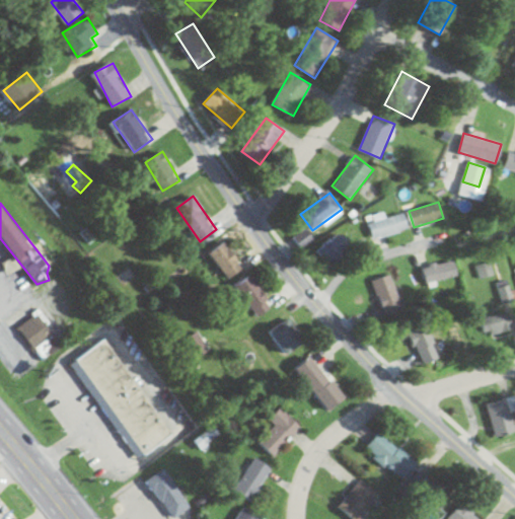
[(376,222),(372,222),(371,233),(406,234),(407,216),(376,216),(376,222)]
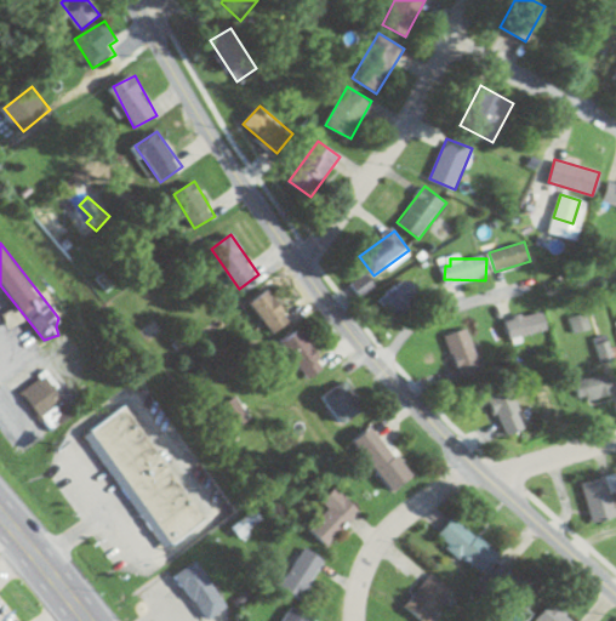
[(354,285),(364,296),(376,285),(365,275),(354,285)]
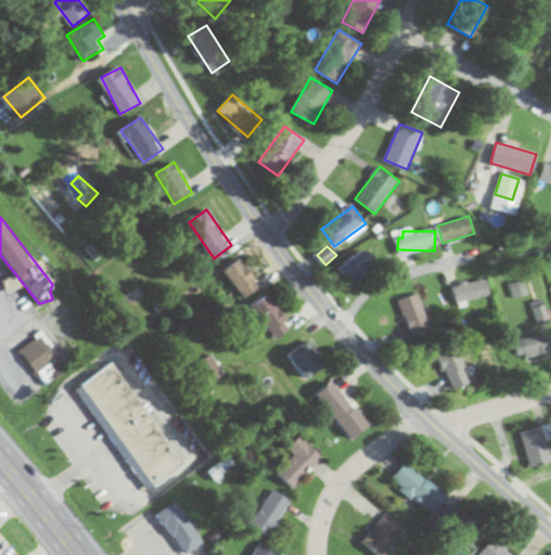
[(340,267),(351,284),(377,266),(364,248),(340,267)]
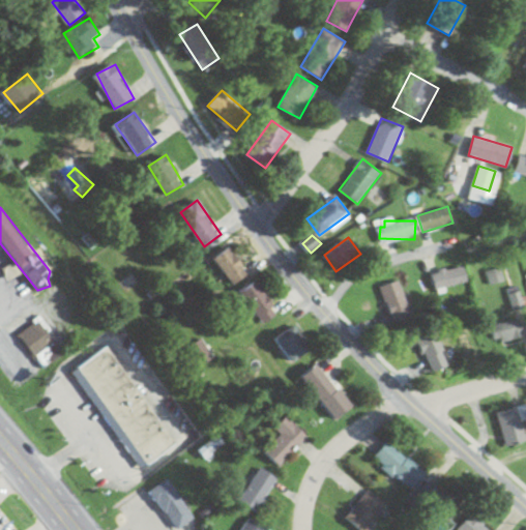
[(249,272),(230,246),(215,258),(233,284),(249,272)]
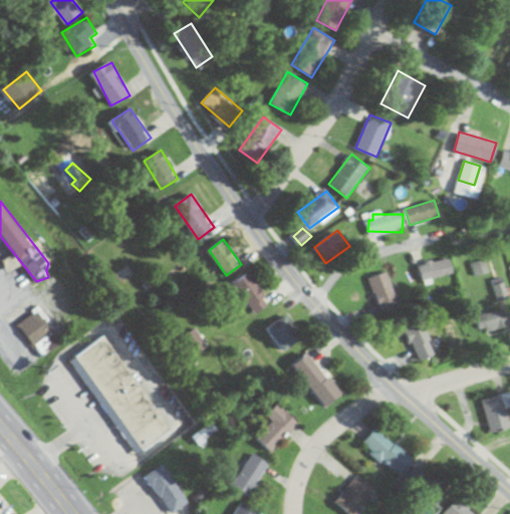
[(452,274),(449,258),(419,263),(422,279),(452,274)]
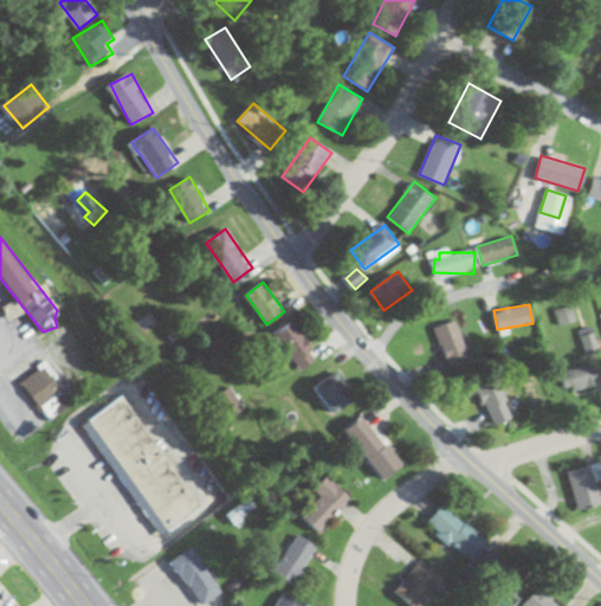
[(557,309),(561,324),(576,321),(573,305),(557,309)]
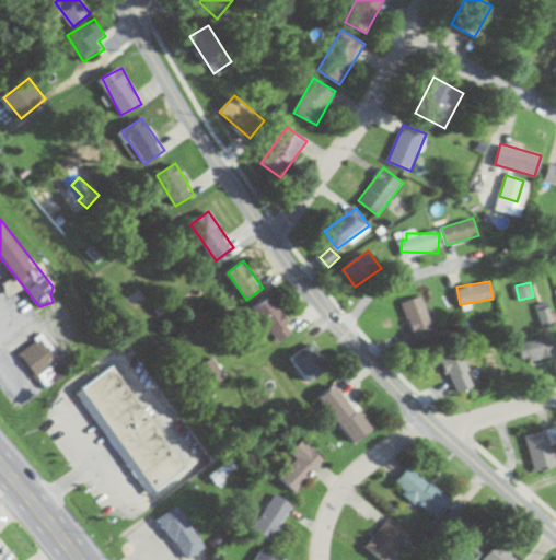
[(436,334),(421,295),(402,303),(417,341),(436,334)]
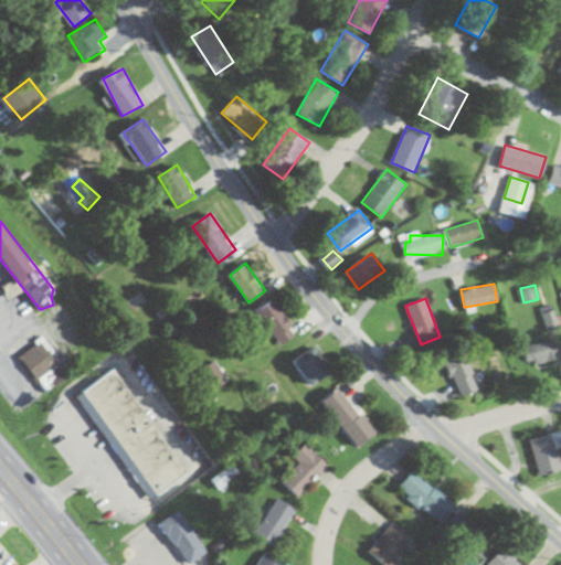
[(293,336),(279,299),(261,306),(274,342),(293,336)]
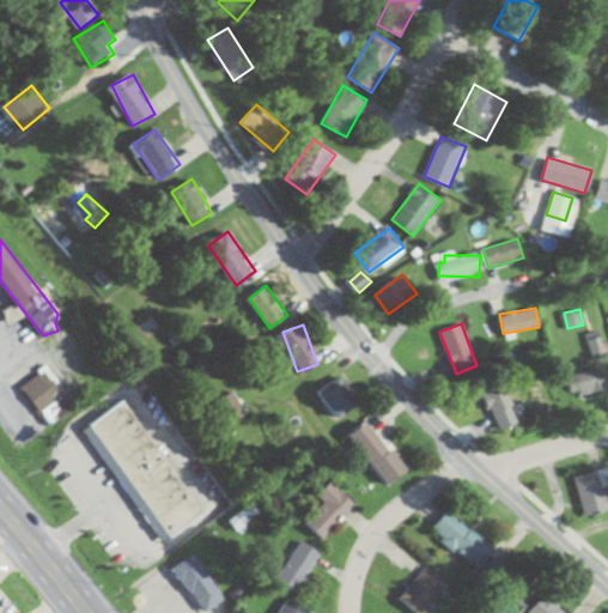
[(606,354),(600,334),(589,338),(595,358),(606,354)]
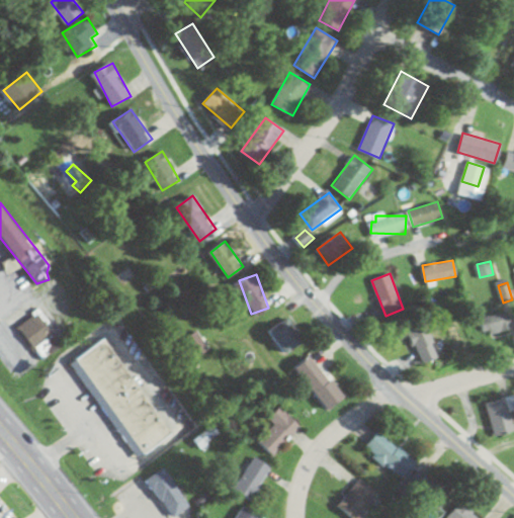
[(19,326),(44,360),(65,345),(40,311),(19,326)]
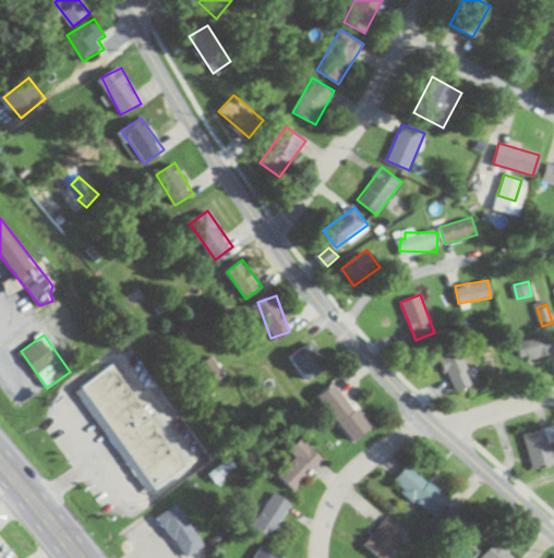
[(545,335),(516,342),(521,362),(551,353),(545,335)]
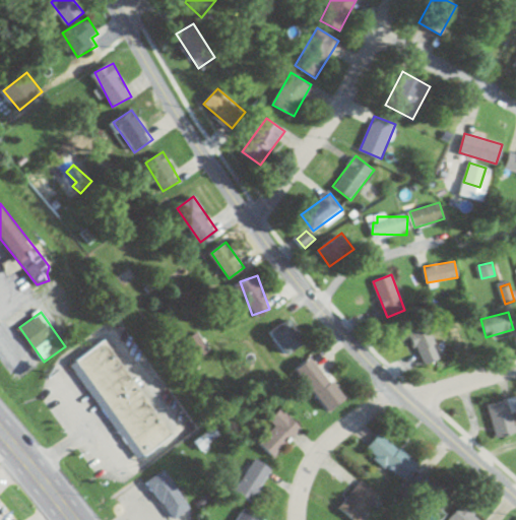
[(288,353),(308,338),(289,316),(270,331),(288,353)]
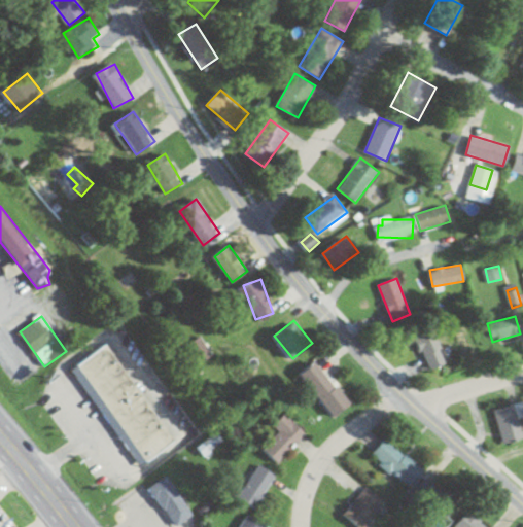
[(417,331),(422,363),(441,360),(436,328),(417,331)]
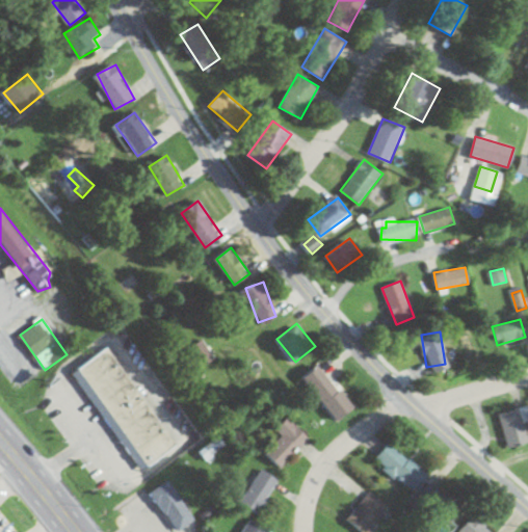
[(177,446),(111,345),(74,370),(139,470),(177,446)]
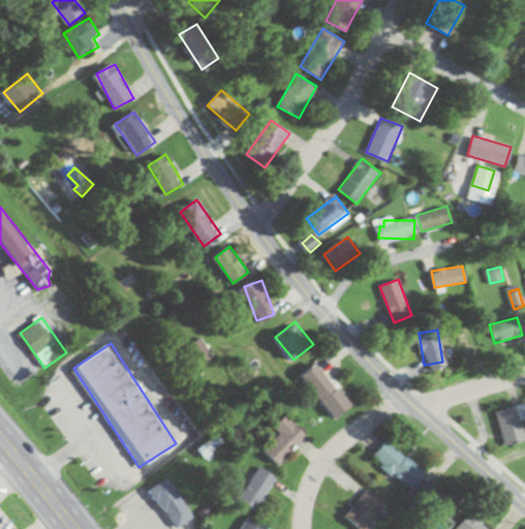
[(301,374),(335,417),(351,404),(318,361),(301,374)]
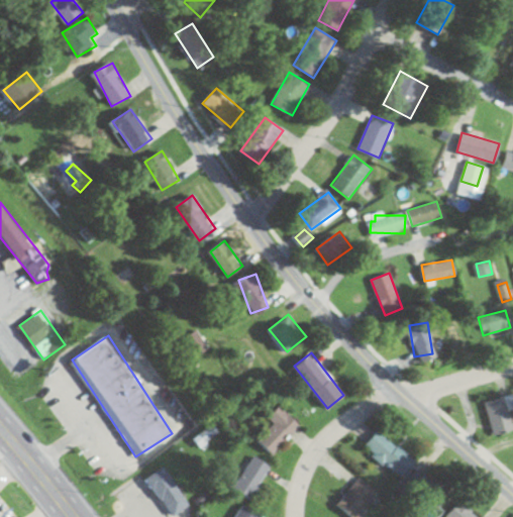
[(483,402),(493,434),(512,428),(512,425),(503,395),(483,402)]
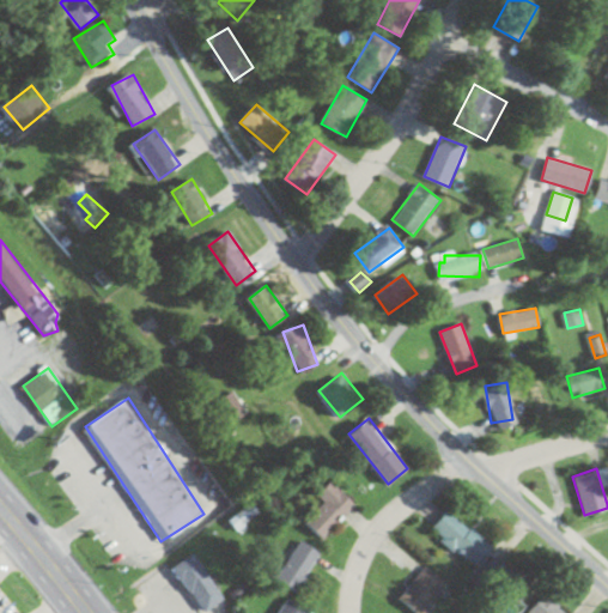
[(317,495),(324,502),(306,521),(324,538),(358,504),(333,479),(317,495)]
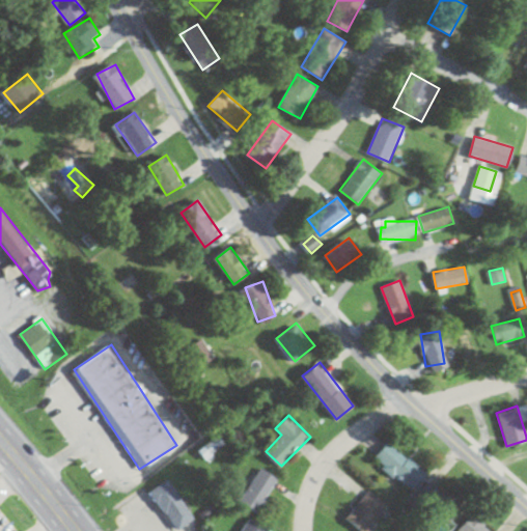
[(411,488),(425,472),(388,441),(373,457),(411,488)]
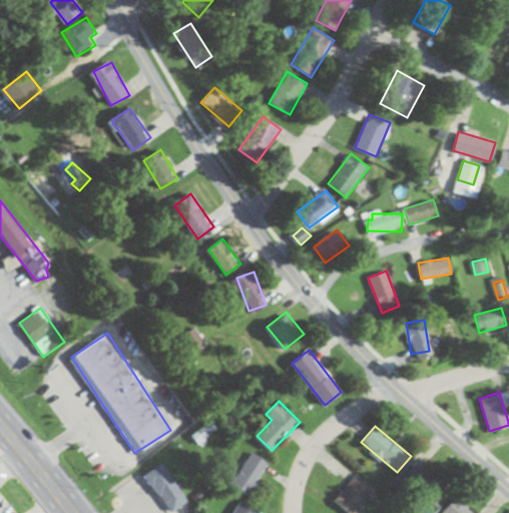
[(271,463),(253,451),(231,483),(248,495),(271,463)]
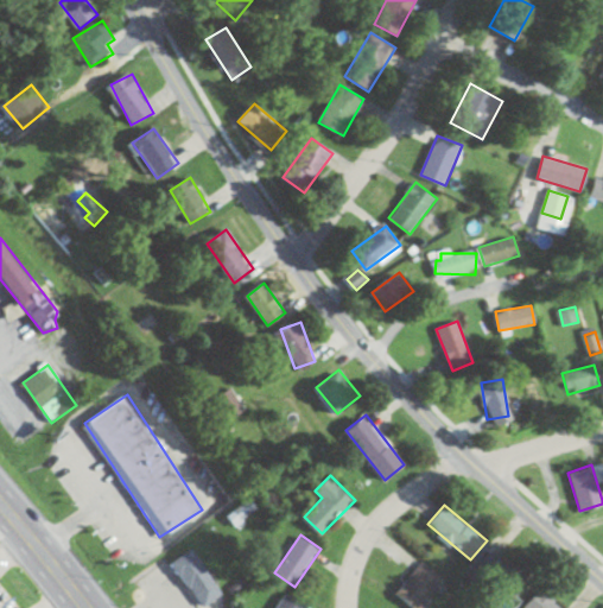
[(201,607),(223,597),(198,548),(176,558),(201,607)]
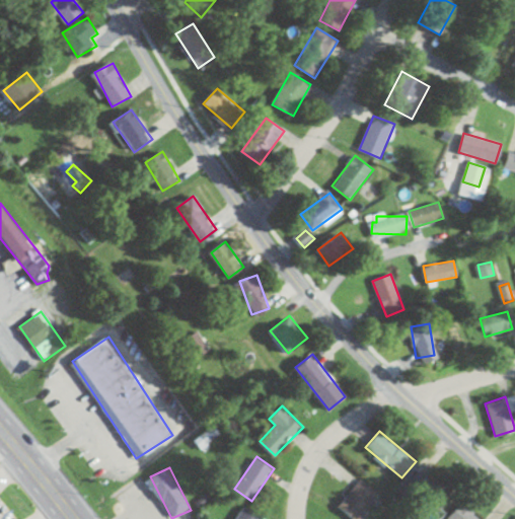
[(358,518),(380,496),(362,479),(339,505),(353,518),(358,518)]
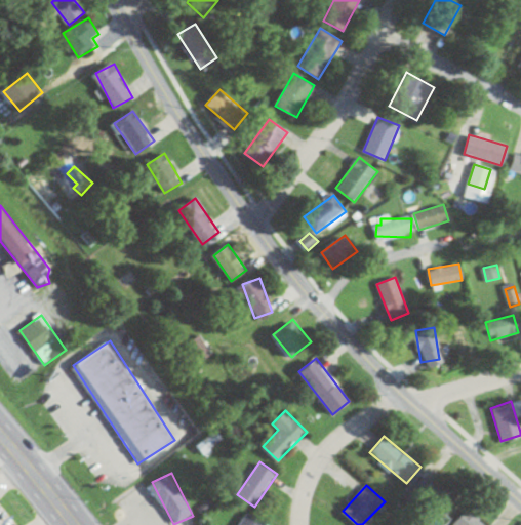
[(485,524),(467,508),(452,524),(485,524)]
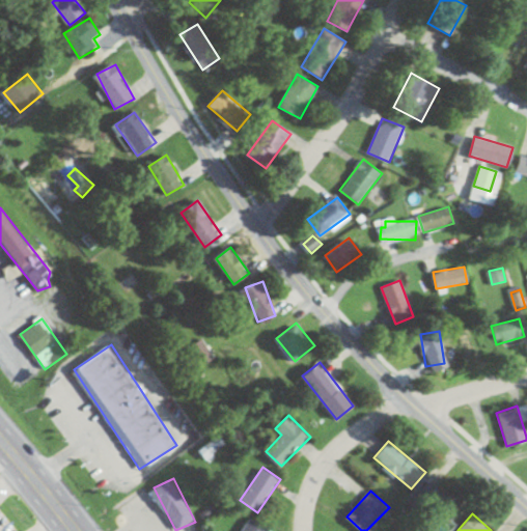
[(268,530),(269,530),(251,518),(242,530),(268,530)]
